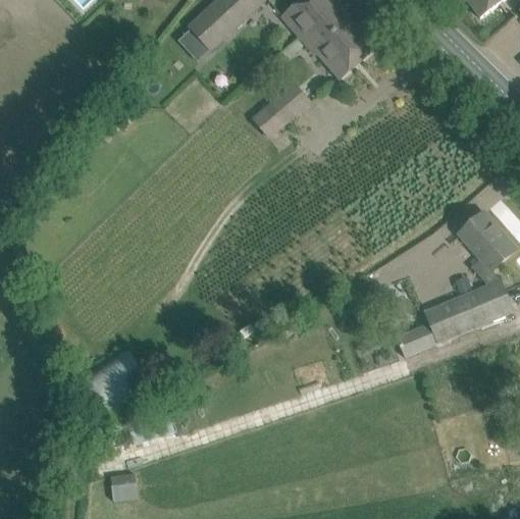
[(214,0),(188,26),(210,50),(264,0),(214,0)]
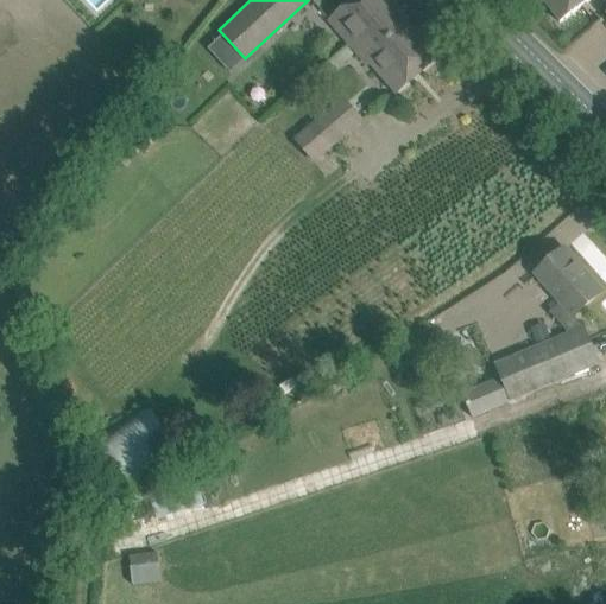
[(347,0),(326,19),(345,42),(364,63),(366,59),(392,90),(417,69),(435,53),(391,2),(389,0),(347,0)]
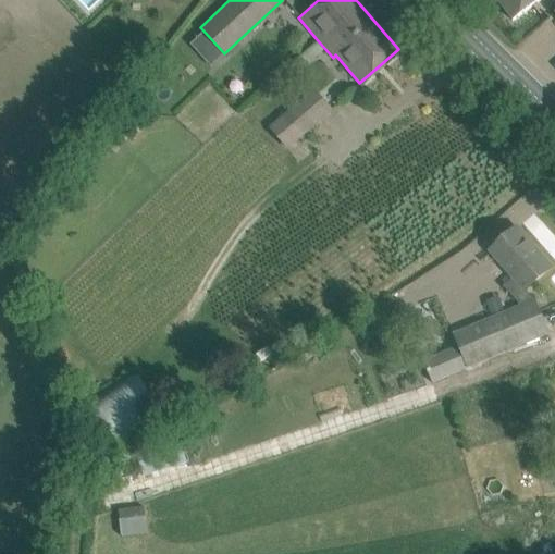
[(497,0),(512,17),(534,0),(497,0)]
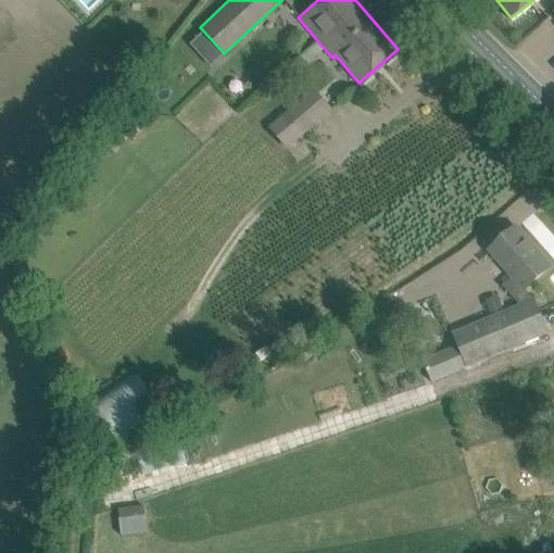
[(266,125),(286,147),(328,109),(310,88),(266,125)]
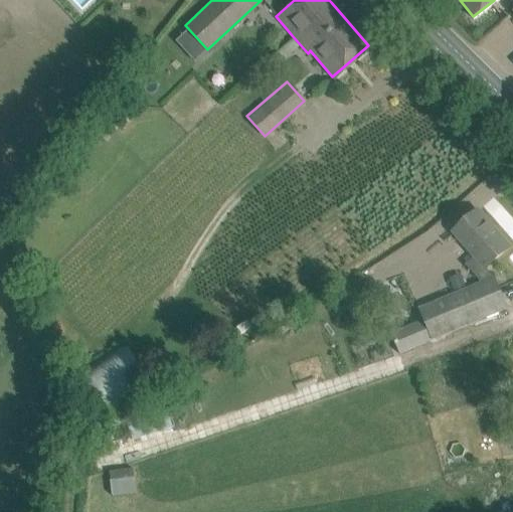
[(447,340),(454,337),(451,329),(506,306),(492,275),(484,266),(508,244),(476,208),(452,229),(473,253),(463,263),(479,281),(465,287),(454,291),(418,306),(422,317),(389,331),(397,352),(444,333),(447,340)]
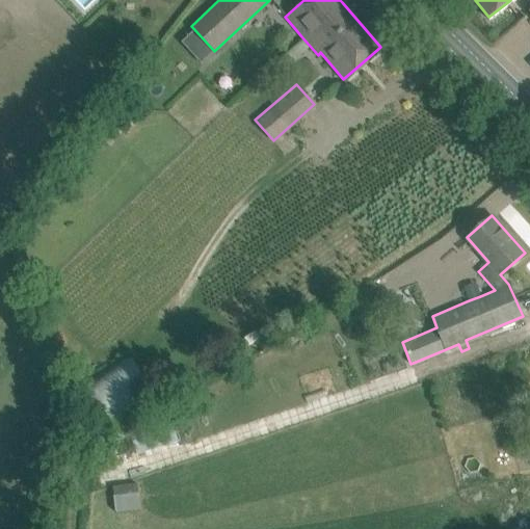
[(474,282),(464,286),(469,300),(480,296),(474,282)]
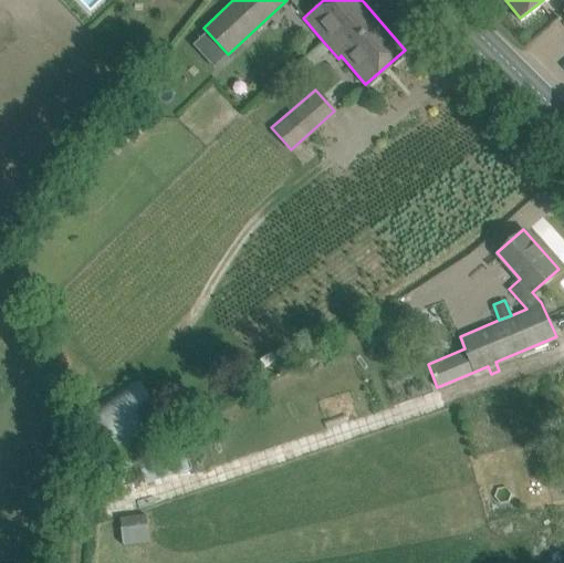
[(163,418),(137,375),(81,409),(106,451),(163,418)]
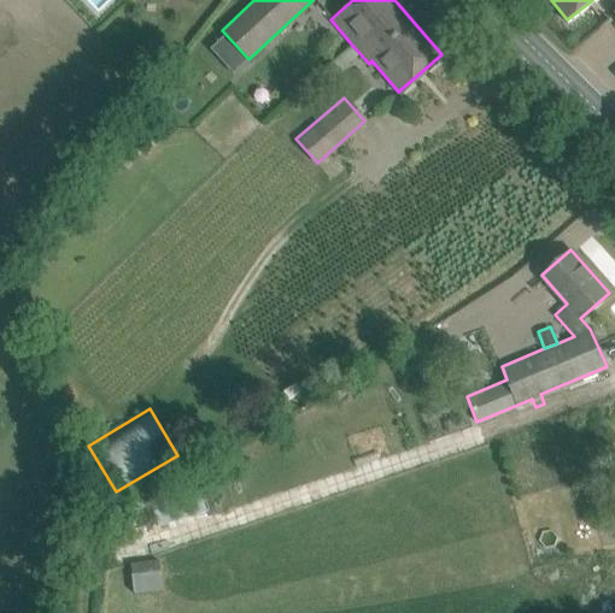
[(162,587),(158,558),(129,561),(133,590),(162,587)]
